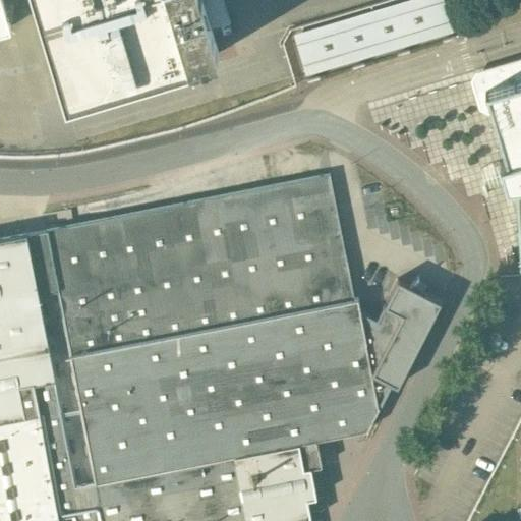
[(0,0),(0,30),(10,27),(2,0),(0,0)]
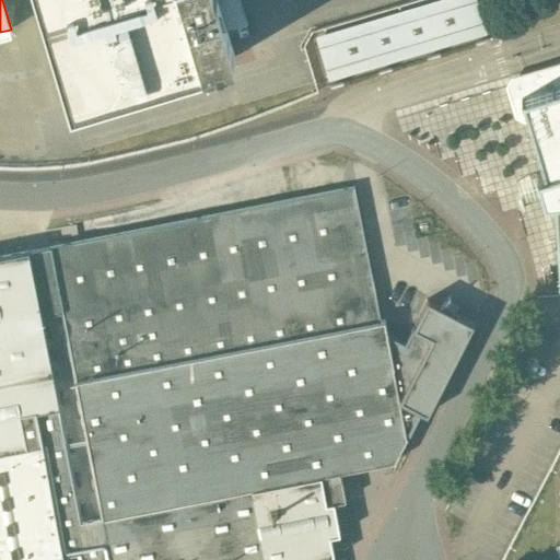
[(37,0),(70,108),(205,68),(205,67),(235,58),(225,27),(245,21),(238,0),(37,0)]
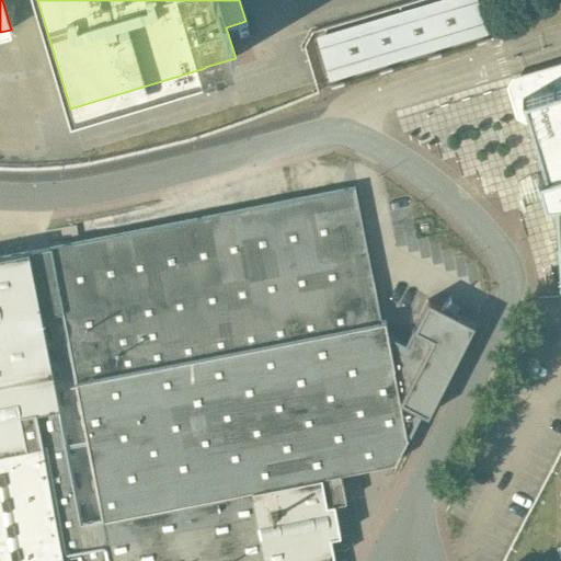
[(477,0),(438,0),(317,36),(329,80),(487,34),(477,0)]
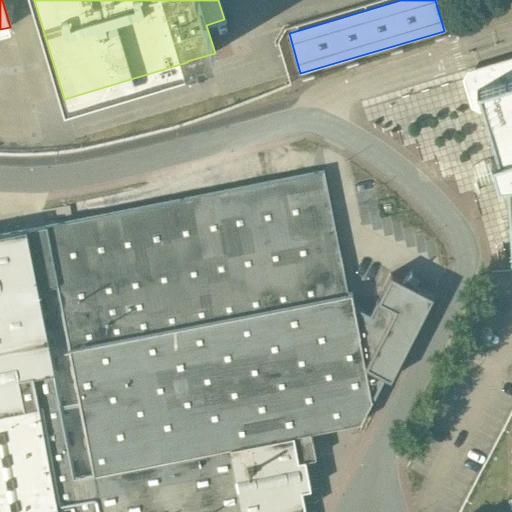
[(511,76),(499,81),(497,75),(490,71),(473,77),(469,83),(474,98),(481,102),(498,156),(491,158),(498,181),(506,181),(511,253),(511,252),(511,76)]
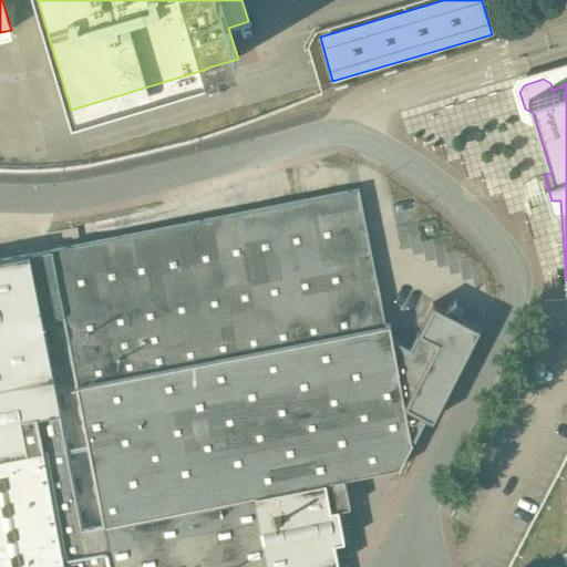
[(372,186),(359,189),(362,208),(377,205),(372,186)]
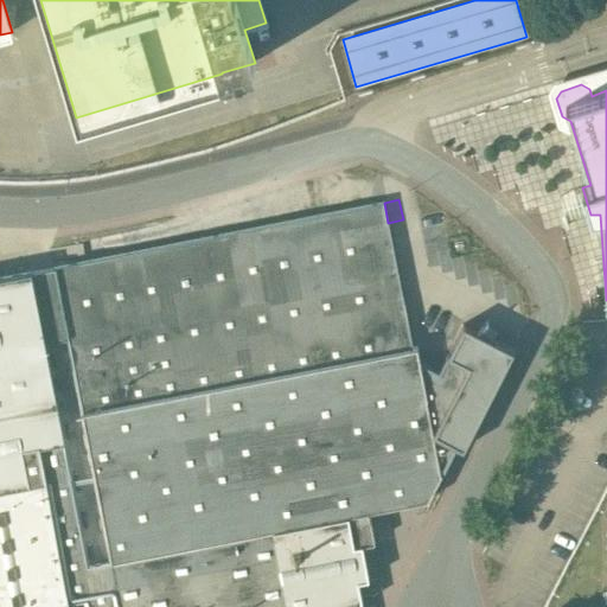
[(384,202),(53,267),(113,581),(110,606),(343,606),(360,604),(356,581),(368,579),(362,544),(374,542),(368,511),(427,499),(441,472),(421,363),(417,346),(413,346),(388,223),(384,203),(384,202)]
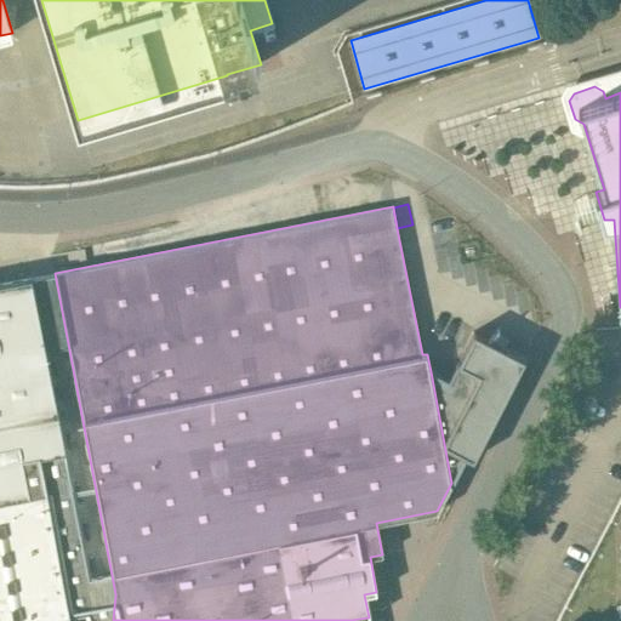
[(86,620),(87,619),(91,600),(30,278),(0,284),(0,620),(86,620)]
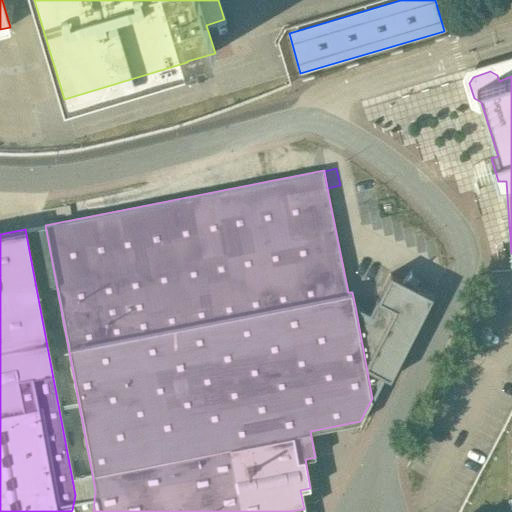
[(391,274),(371,314),(355,306),(372,398),(384,374),(390,378),(433,296),(391,274)]
